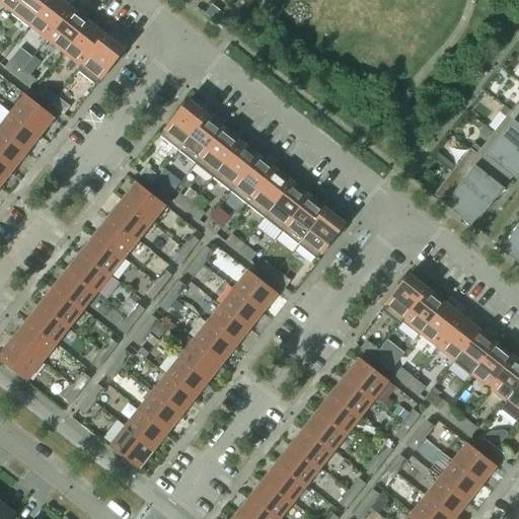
[(0,0),(0,2),(12,12),(21,0),(0,0)]
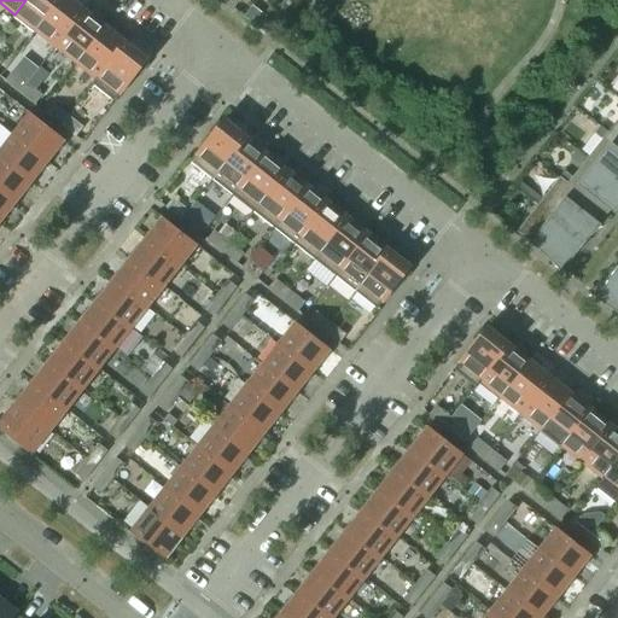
[(35,31),(59,0),(25,0),(15,15),(35,31)]
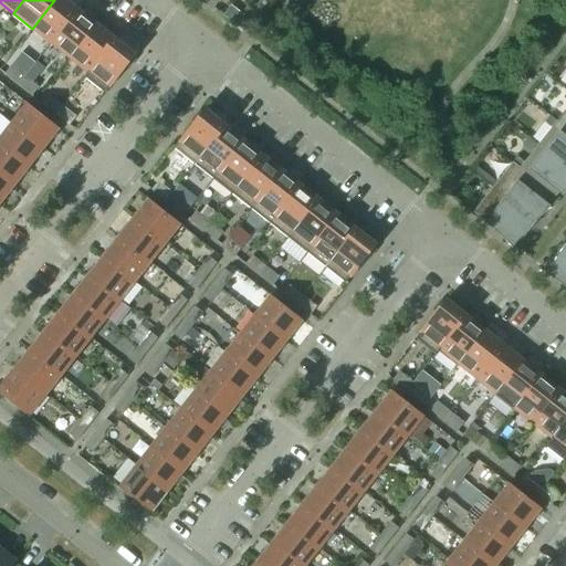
[(51,43),(76,11),(63,0),(54,0),(32,29),(51,43)]
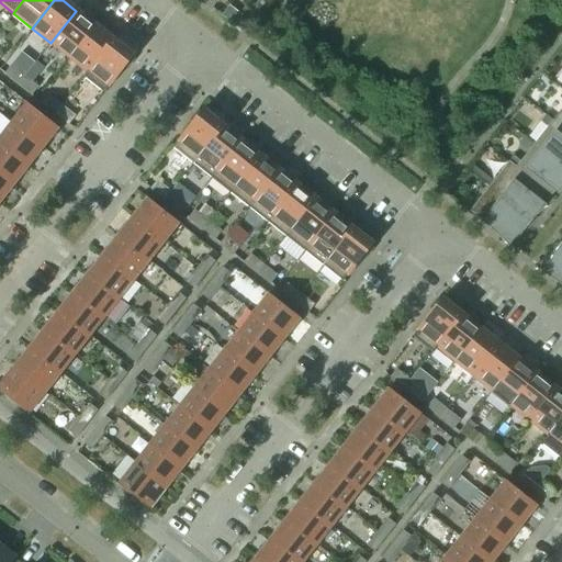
[(69,57),(94,25),(76,11),(51,43),(69,57)]
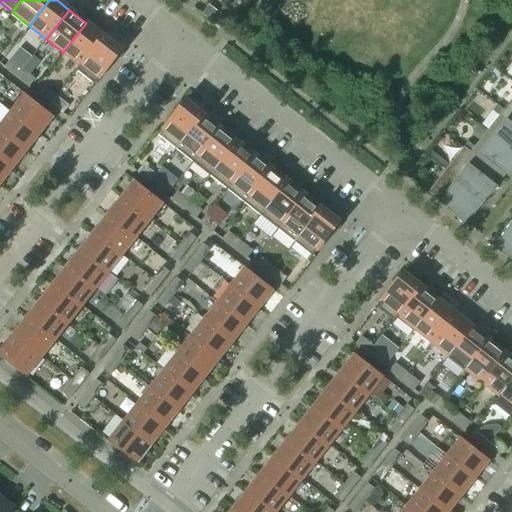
[(76,71),(103,36),(86,23),(63,52),(79,65),(75,70),(76,71)]
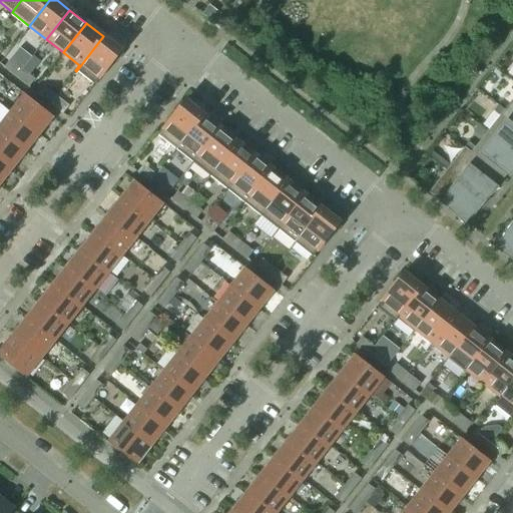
[(115,62),(121,55),(119,53),(121,50),(103,36),(76,71),(94,85),(113,60),(115,62)]
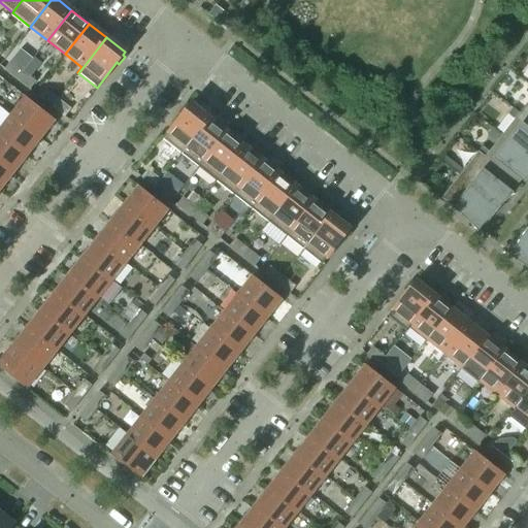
[(23,72),(10,62),(4,69),(17,79),(23,72)]
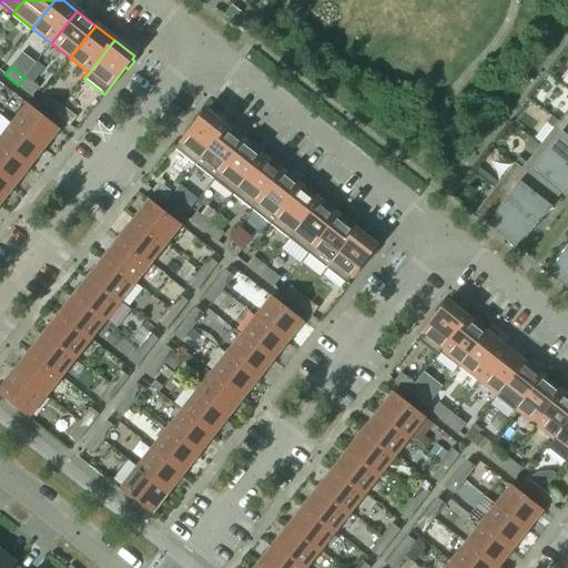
[(38,88),(24,78),(18,85),(31,97),(38,88)]
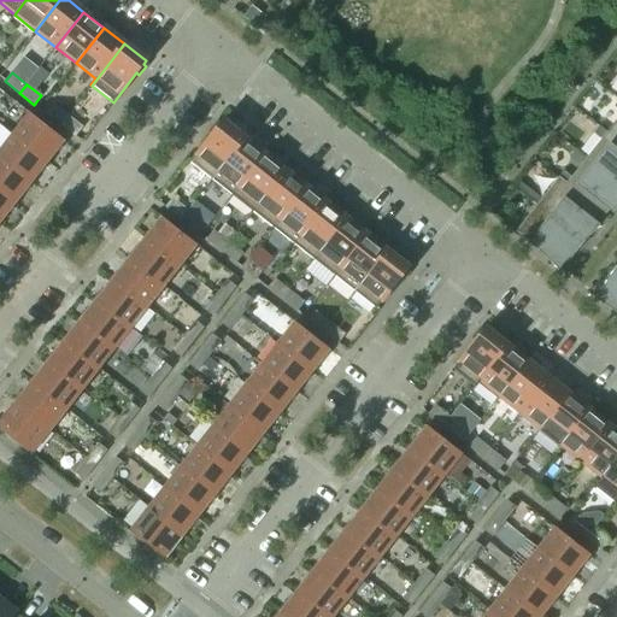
[(616,103),(613,107),(616,110),(616,118),(606,133),(616,140),(616,103)]
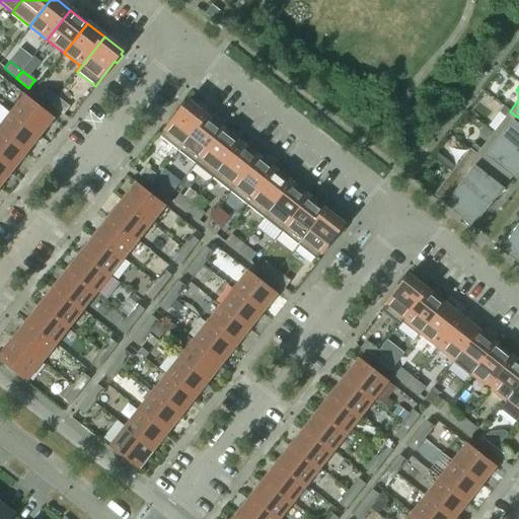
[(57,97),(45,88),(39,95),(51,105),(57,97)]
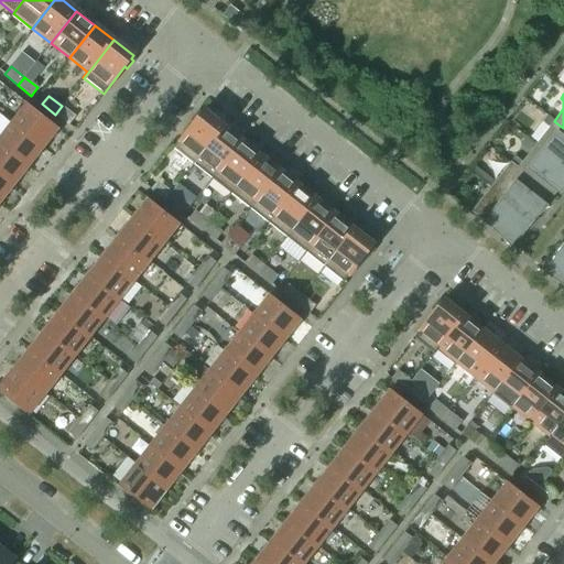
[(58,129),(26,104),(10,125),(42,149),(58,129)]
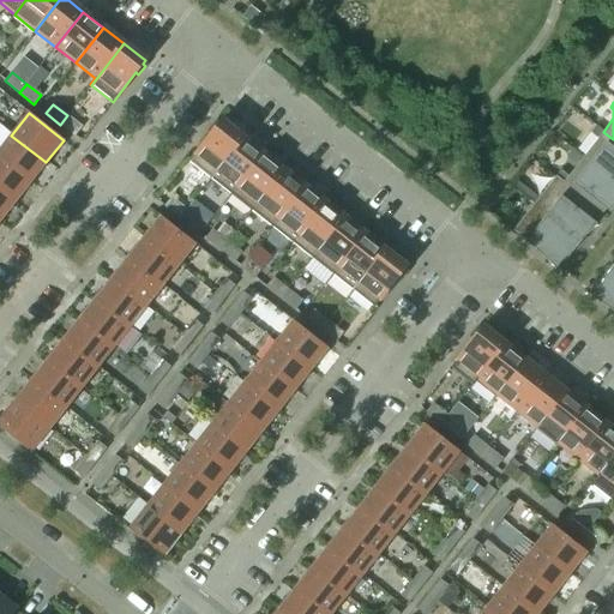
[(74,136),(82,127),(67,115),(60,125),(74,136)]
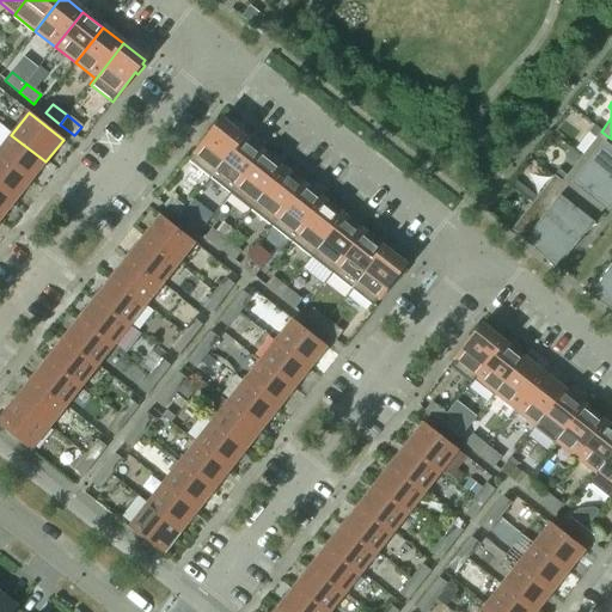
[(209,178),(242,138),(220,121),(218,123),(215,122),(209,130),(212,132),(189,161),(209,178)]
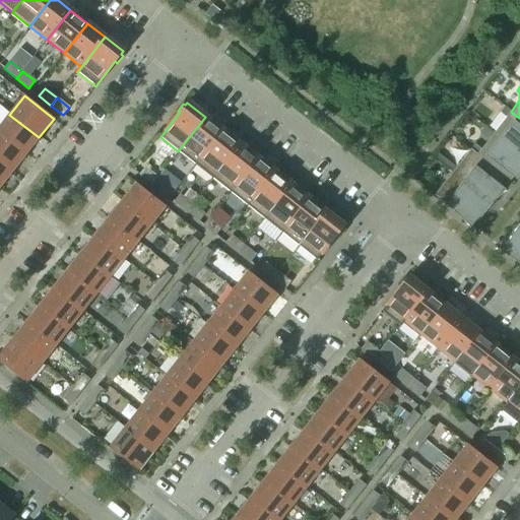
[(519,118),(511,112),(505,107),(500,113),(506,118),(494,134),(519,154),(519,118)]
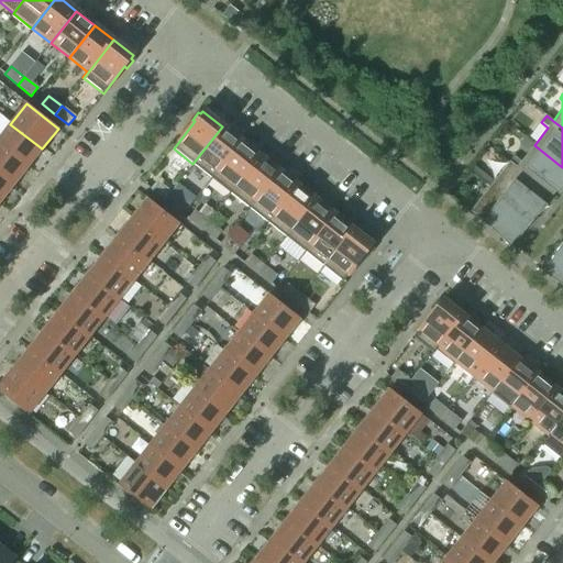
[(42,148),(10,124),(0,136),(0,145),(28,167),(42,148)]
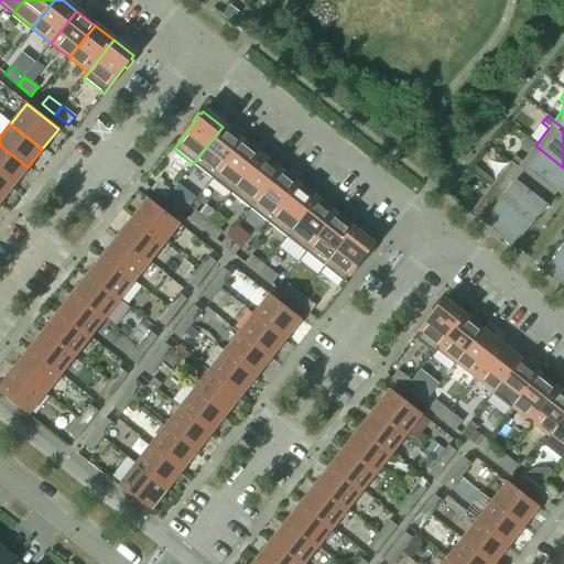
[(212,179),(241,141),(223,127),(193,164),(212,179)]
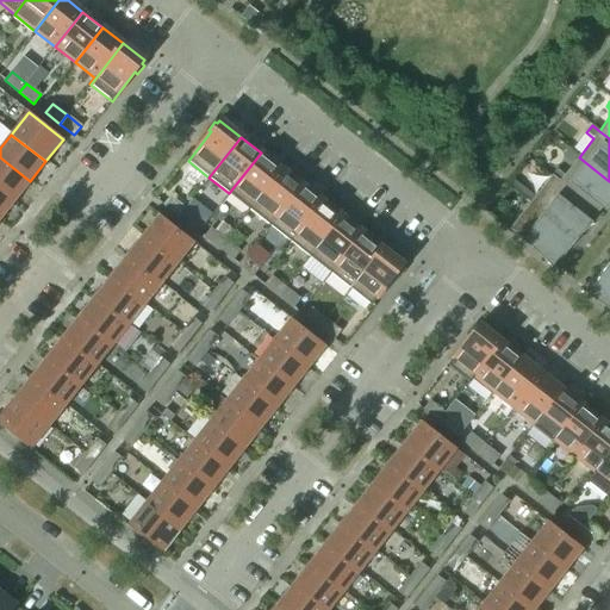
[(249,210),(281,168),(261,153),(229,193),(249,210)]
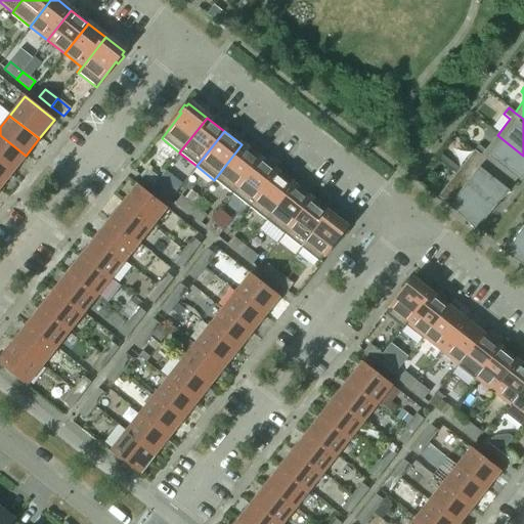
[(26,156),(0,135),(0,163),(12,173),(26,156)]
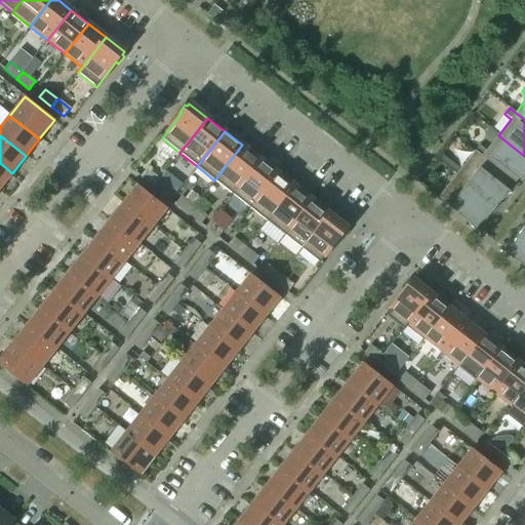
[(524,175),(524,156),(498,135),(485,152),(479,146),(475,152),(515,184),(520,176),(522,178),(524,175)]
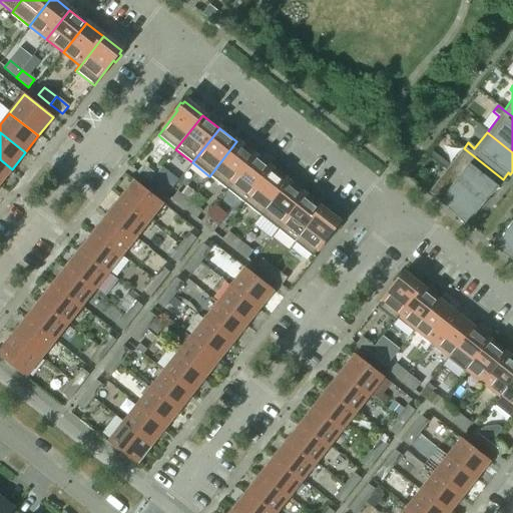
[(226,189),(253,155),(236,141),(209,176),(226,189)]
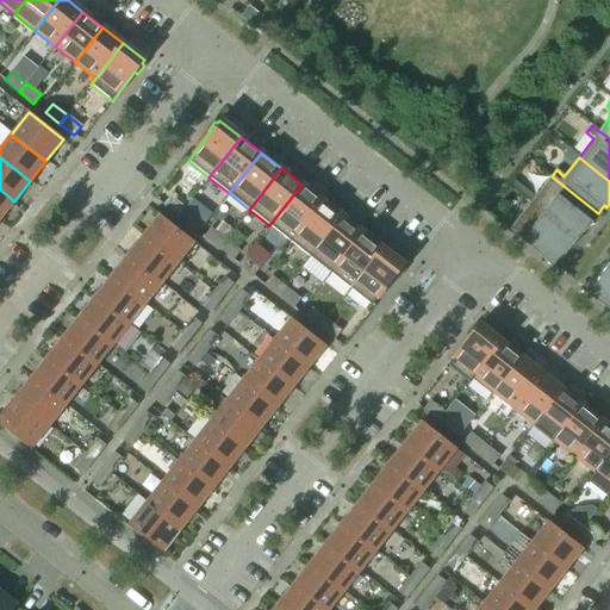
[(598,213),(552,176),(530,203),(578,240),(580,236),(592,223),(591,222),(598,213)]
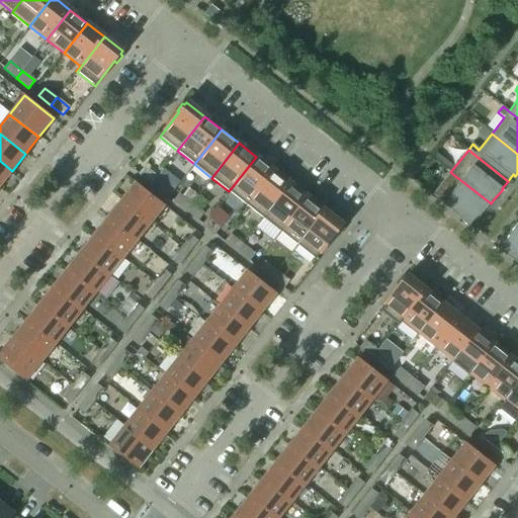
[(246,204),(273,170),(256,157),(229,191),(246,204)]
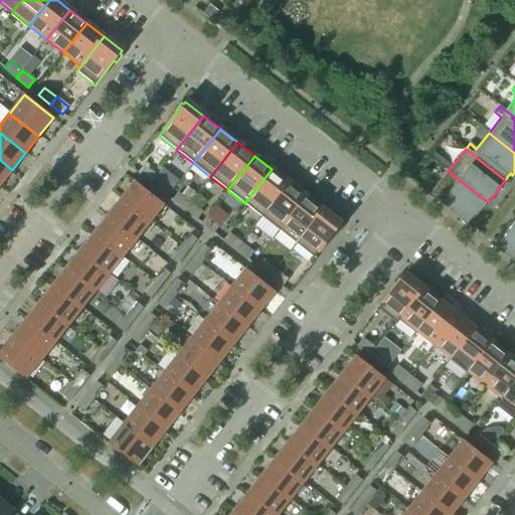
[(0,185),(12,170),(0,160),(0,185)]
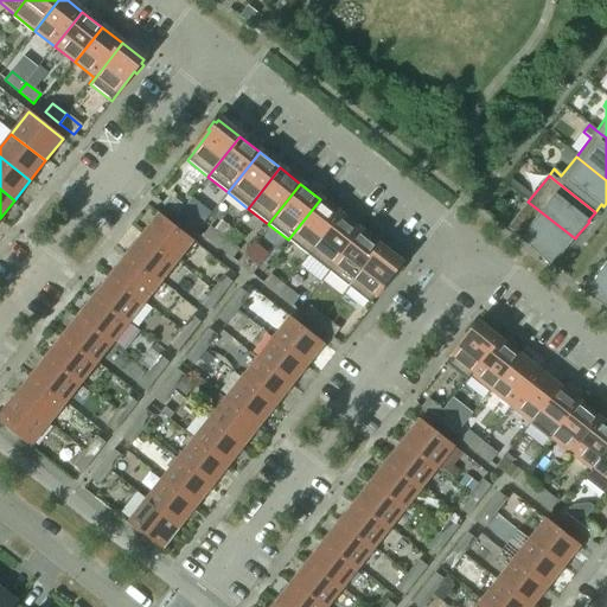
[(183,206),(170,196),(163,204),(176,216),(183,206)]
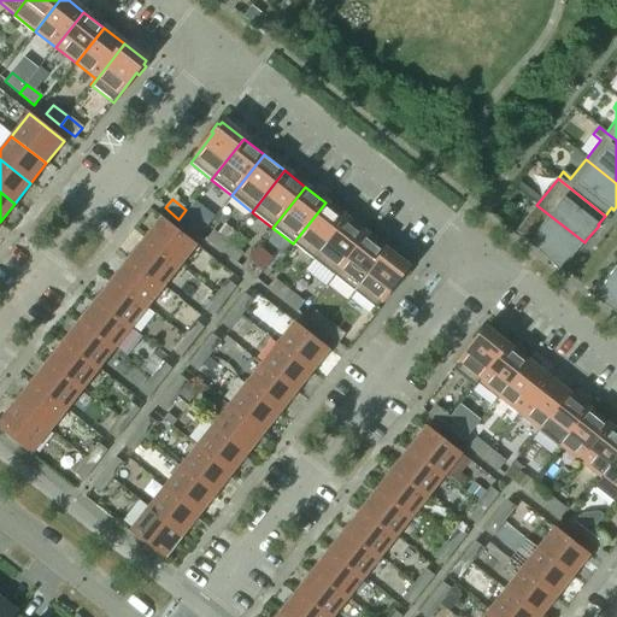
[(313,260),(346,219),(325,203),(293,244),(313,260)]
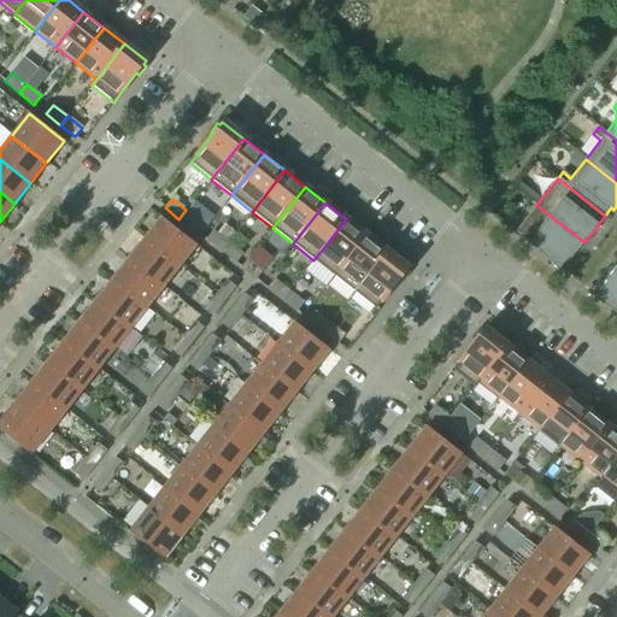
[(585,242),(536,205),(515,233),(523,239),(524,239),(529,242),(558,270),(569,258),(570,259),(585,242)]
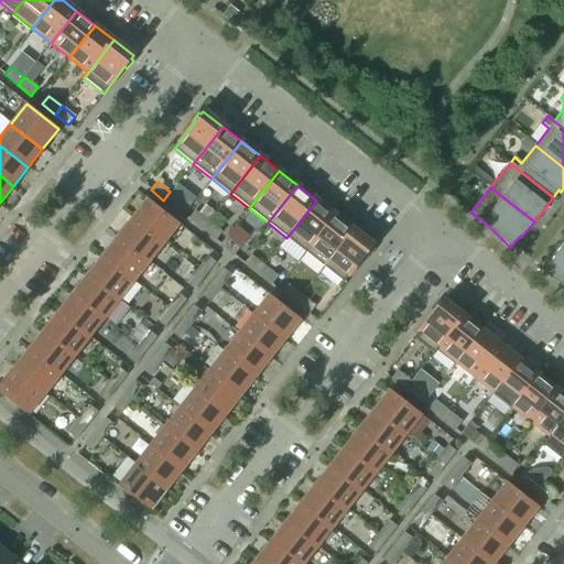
[(184,203),(171,192),(170,192),(163,201),(177,212),(184,203)]
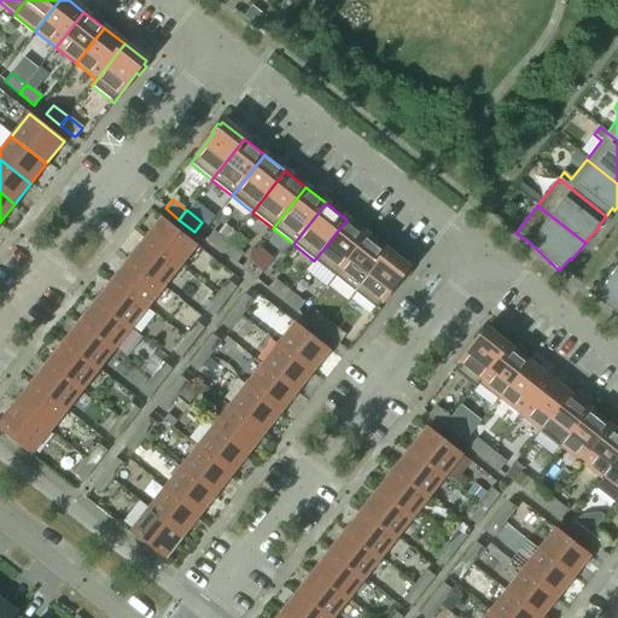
[(197,246),(162,219),(144,240),(179,268),(197,246)]
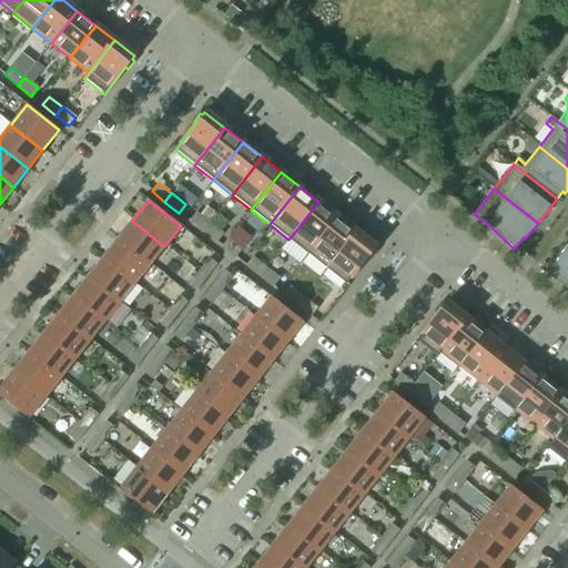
[(307,254),(337,216),(318,202),(288,240),(307,254)]
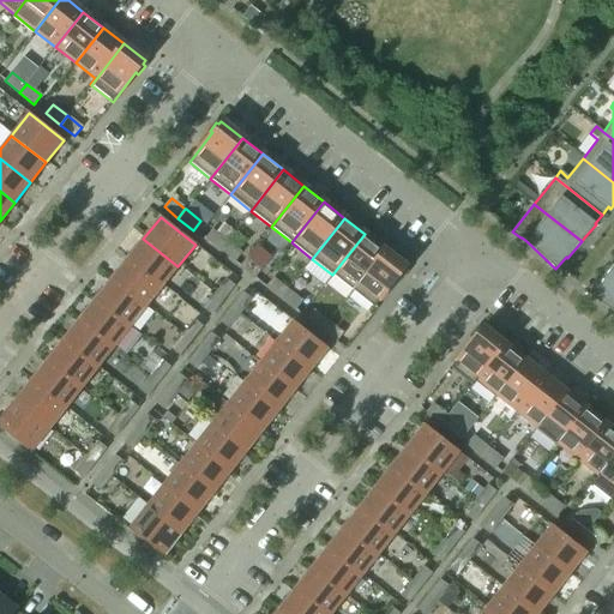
[(220,251),(227,241),(212,230),(205,239),(220,251)]
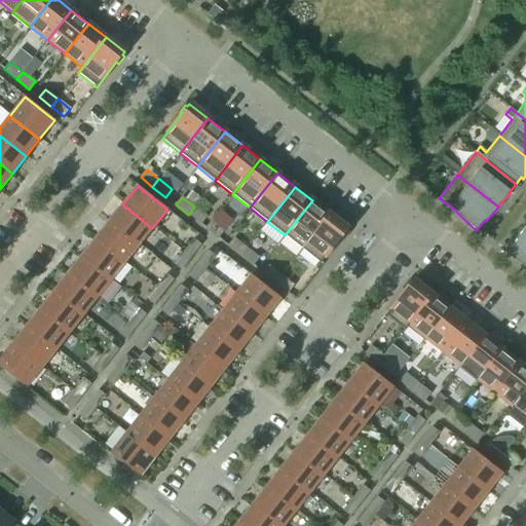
[(302,249),(330,214),(312,200),(285,235),(302,249)]
